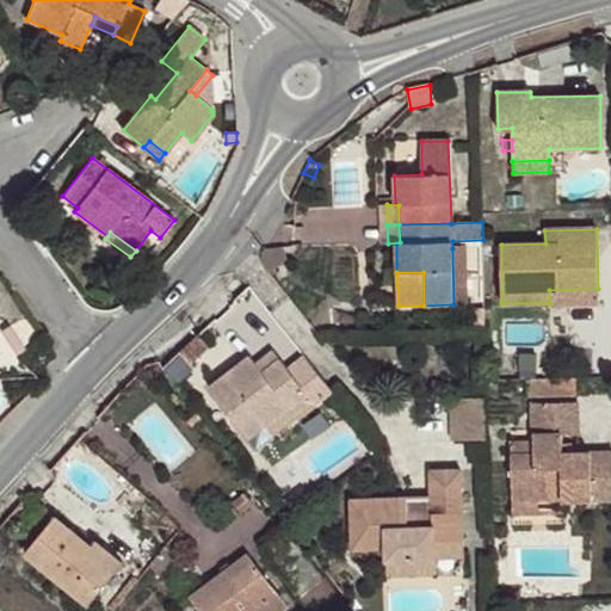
[(598,289),(549,290),(550,303),(550,306),(599,304),(598,289)]
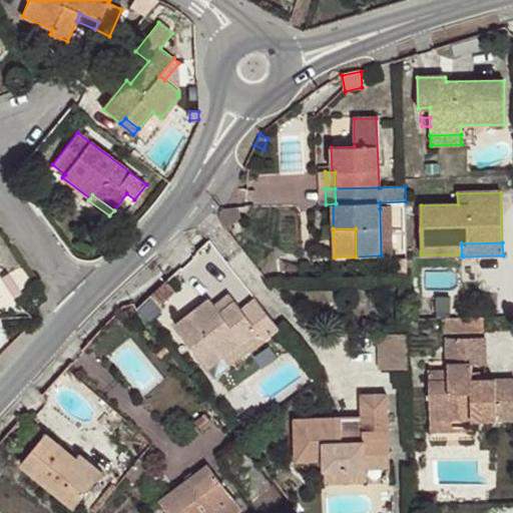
[(228,294),(214,305),(220,314),(235,302),(228,294)]
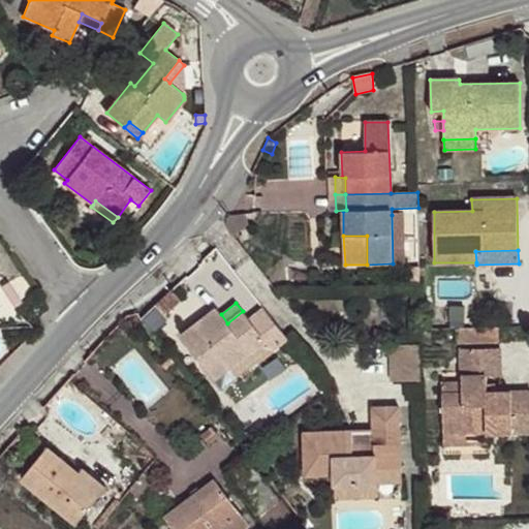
[(287,339),(263,309),(249,320),(243,311),(227,323),(217,309),(181,337),(214,379),(229,367),(230,369),(266,342),(272,350),(287,339)]
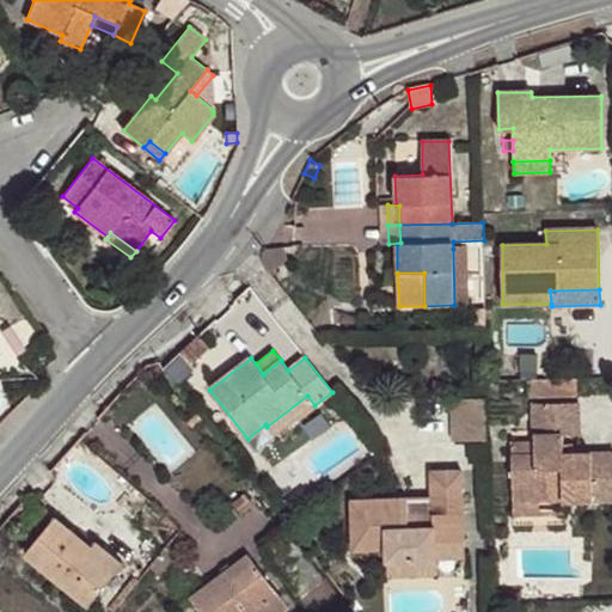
[(577,379),(528,380),(528,398),(577,398),(577,379)]
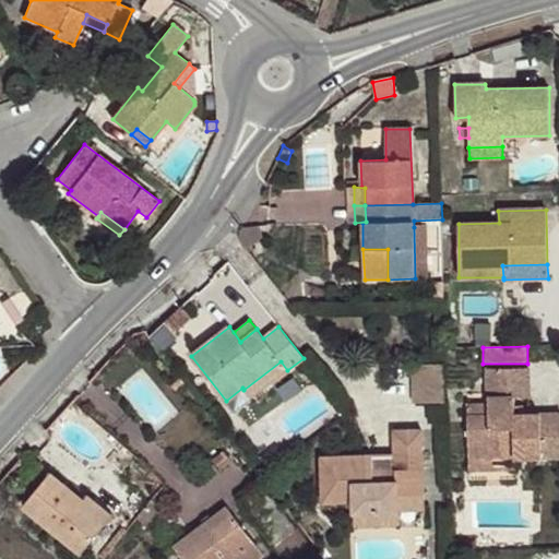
[(309,367),(308,364),(304,358),(295,365),(301,372),(309,367)]
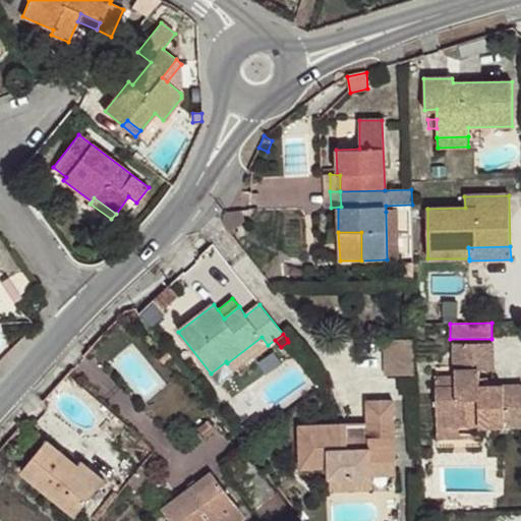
[(262,337),(227,363),(233,369),(267,344),(262,337)]
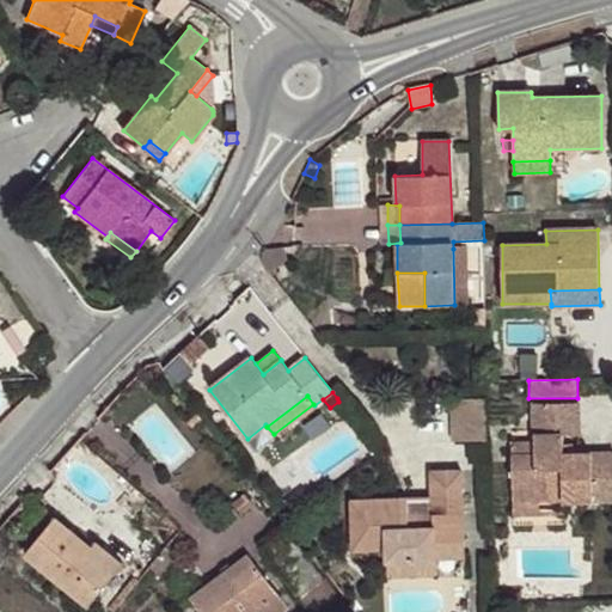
[(485,398),(452,399),(453,441),(487,441),(485,398)]
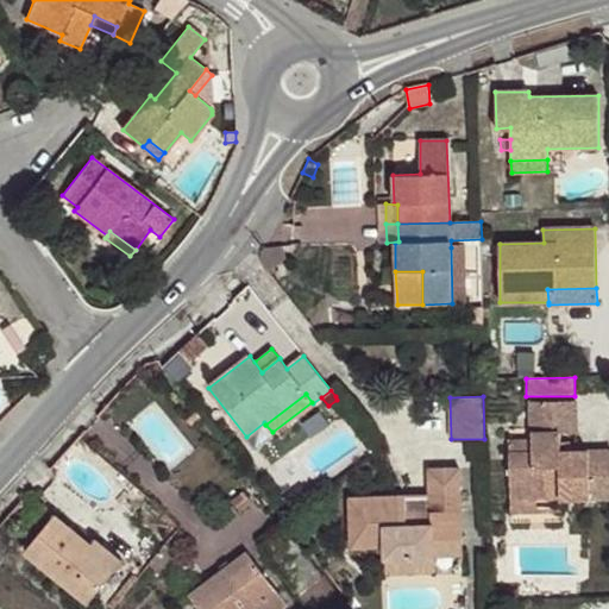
[(532,439),(532,452),(509,453),(510,512),(538,510),(537,500),(608,498),(608,451),(562,452),(560,434),(577,433),(576,402),(531,402),(532,439)]
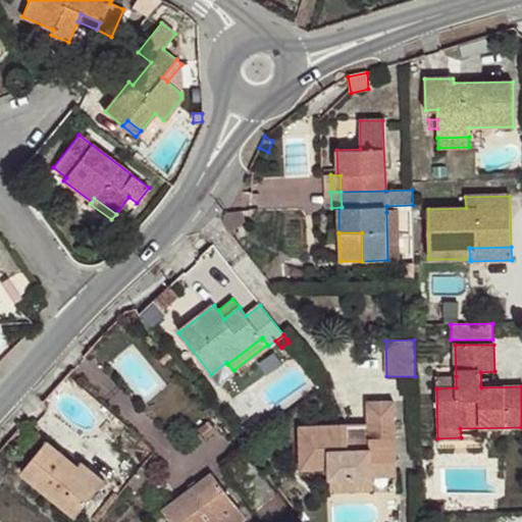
[(165,365),(172,359),(168,353),(160,359),(165,365)]
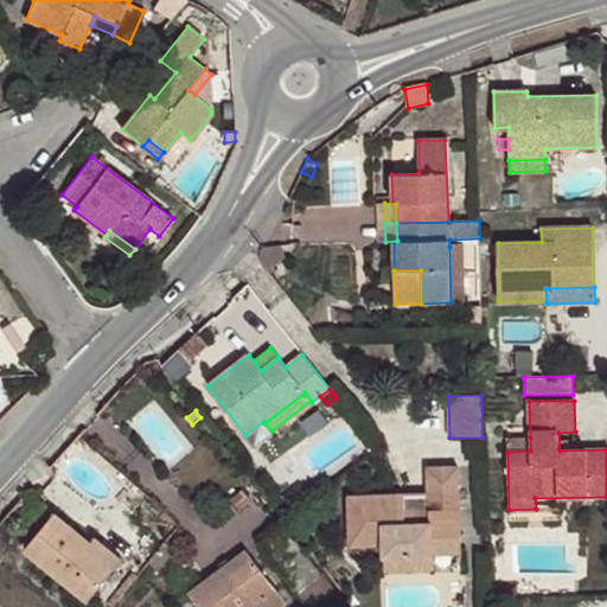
[(530,438),(508,438),(508,452),(530,451),(530,438)]
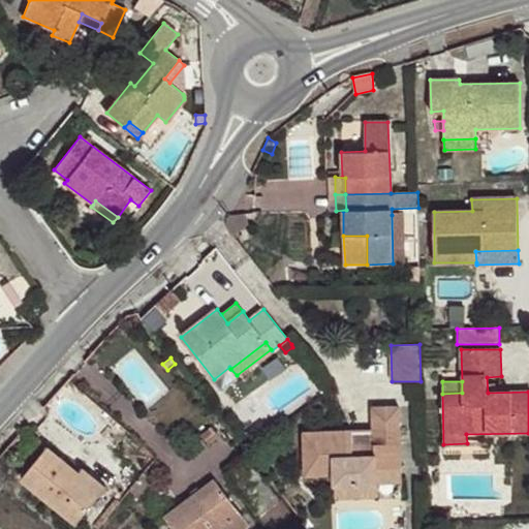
[(376,456),(353,457),(352,432),(304,433),(306,475),(335,474),(335,485),(376,484),(376,468),(400,468),(398,407),(373,407),(374,431),(376,456)]
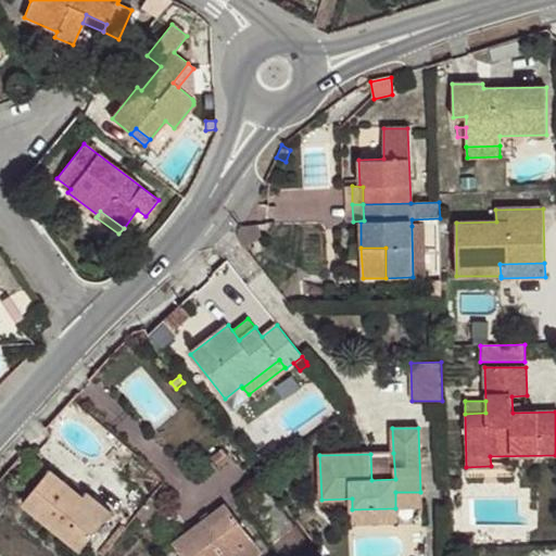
[(393,453),(370,454),(371,480),(395,479),(393,453)]
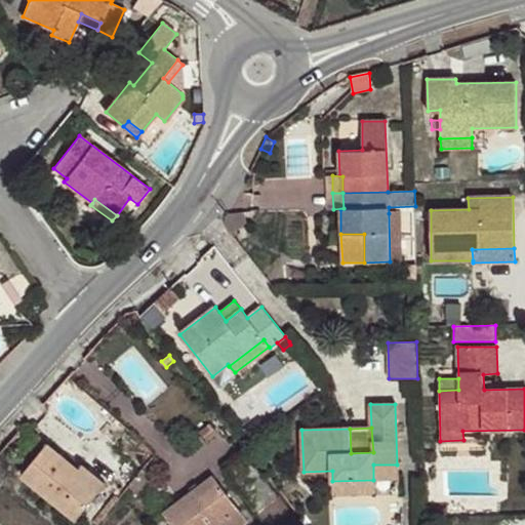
[(106,484),(82,466),(78,469),(47,444),(22,475),(77,520),(106,484)]
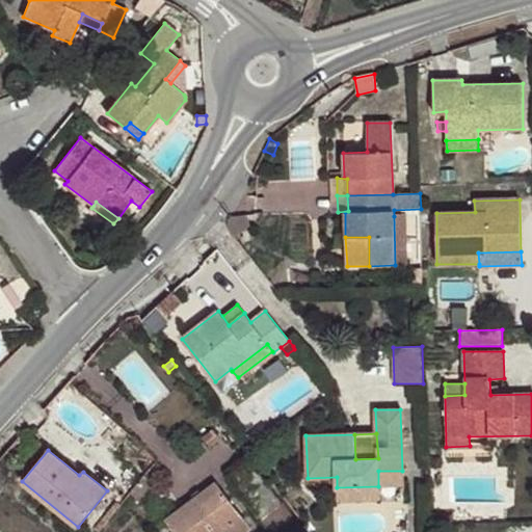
[(282,504),(247,459),(227,476),(260,521),(282,504)]
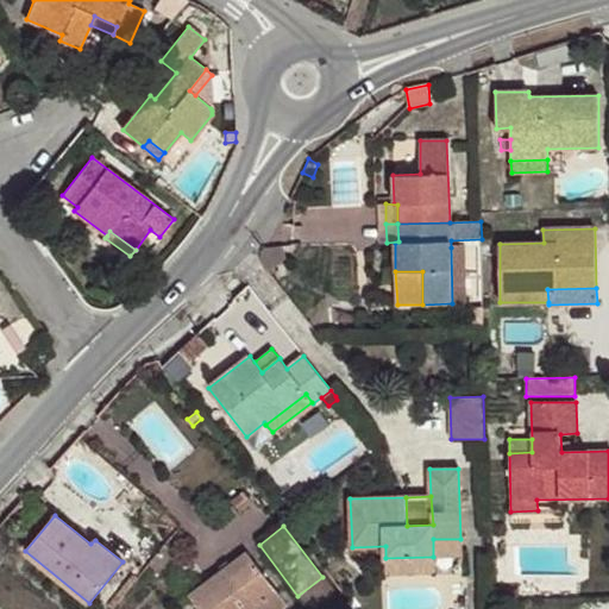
[(460,539),(433,539),(433,557),(462,557),(460,539)]
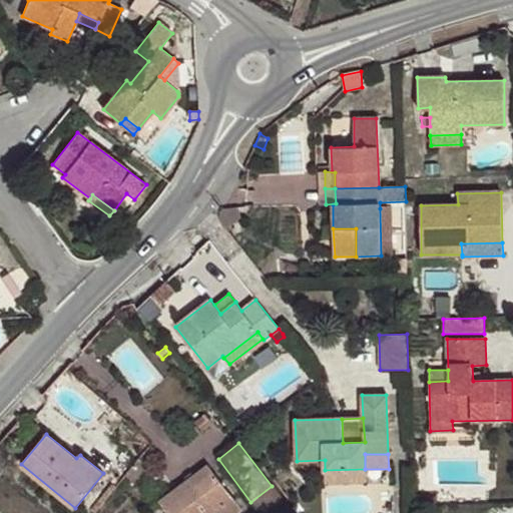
[(236,512),(241,510),(208,465),(159,502),(167,512),(236,512)]
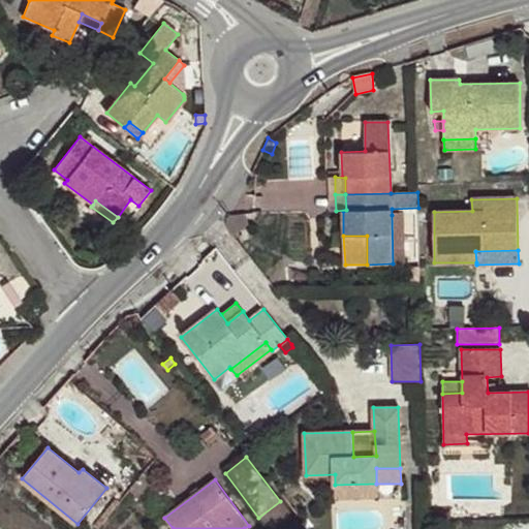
[(376,484),(335,485),(335,499),(377,498),(376,484)]
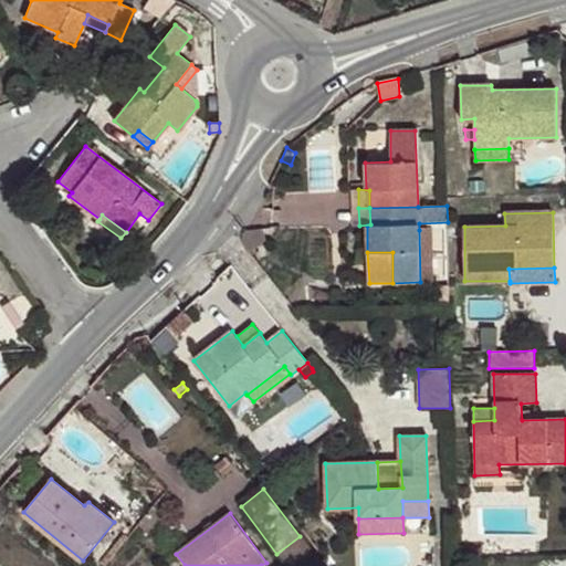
[(463,531),(462,520),(454,520),(454,531),(463,531)]
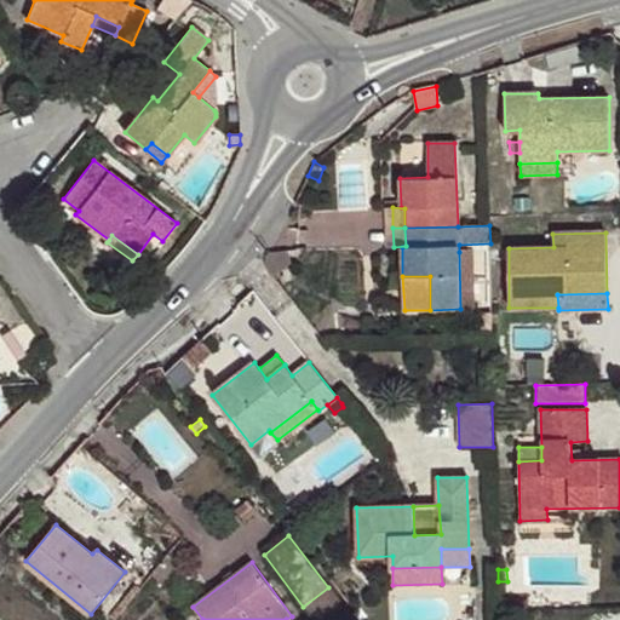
[(344,607),(328,587),(303,607),(313,619),(322,619),(342,608),(344,607)]
